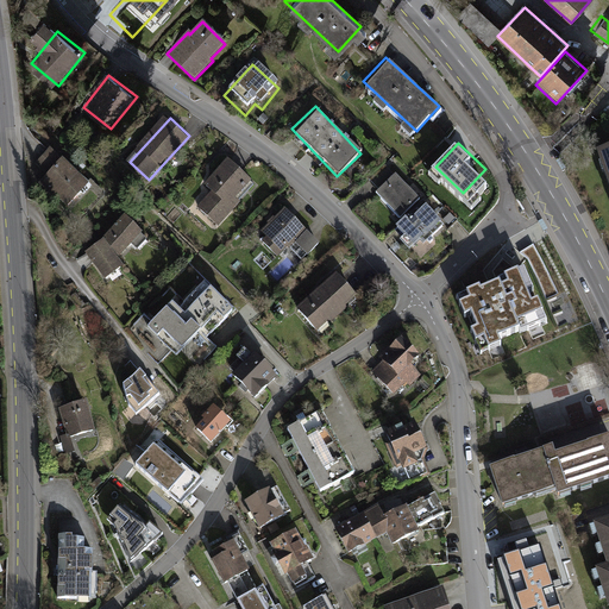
[(61,146),(38,169),(73,203),(95,182),(61,146)]
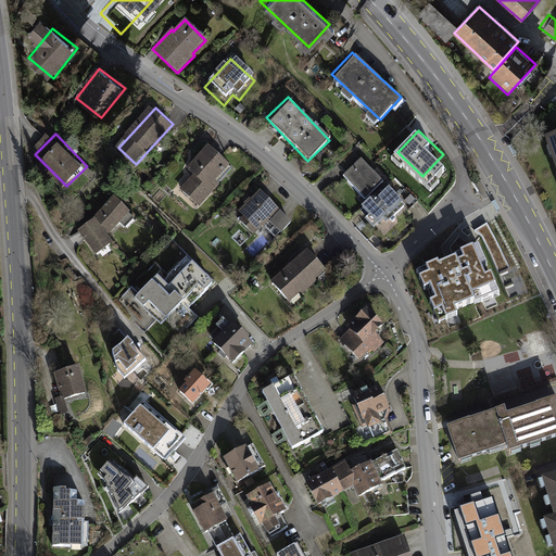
[(555,138),(541,144),(555,182),(555,138)]
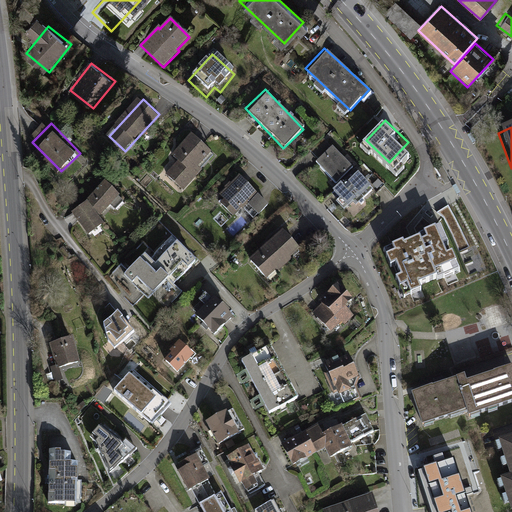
[(189,135),(163,172),(186,188),(211,151),(189,135)]
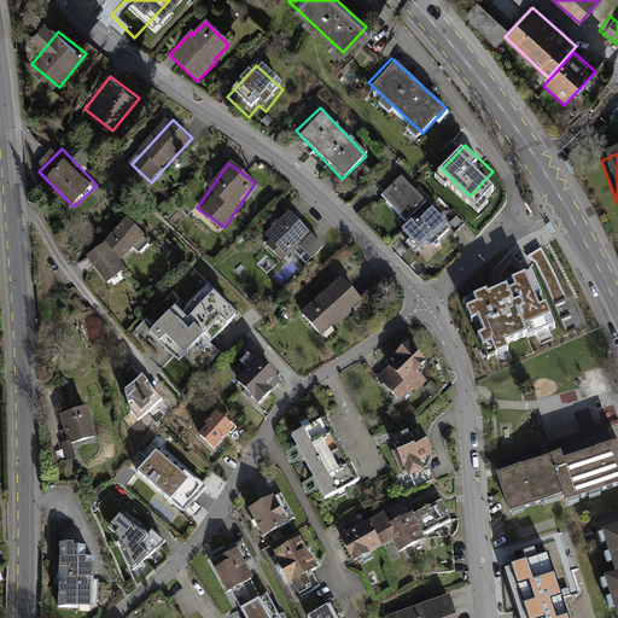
[(365,164),(350,173),(354,180),(368,170),(365,164)]
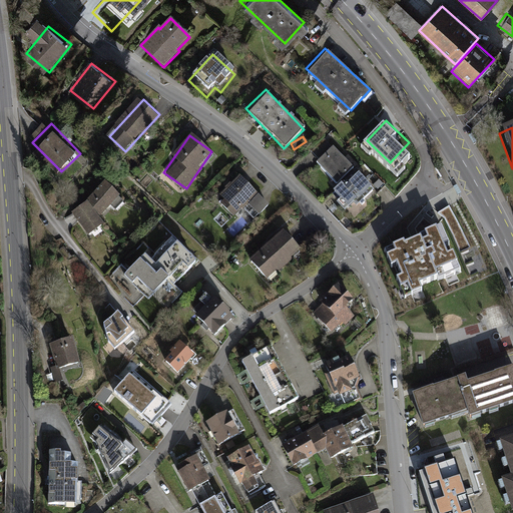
[(334,143),(315,163),(339,185),(357,165),(334,143)]
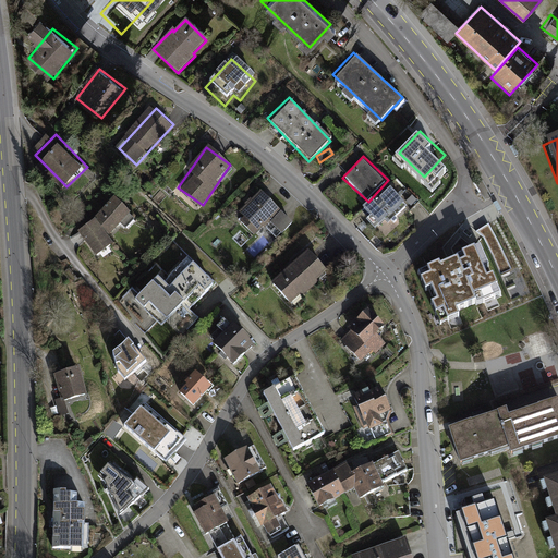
[(389,183),(368,205),(395,229),(415,207),(389,183)]
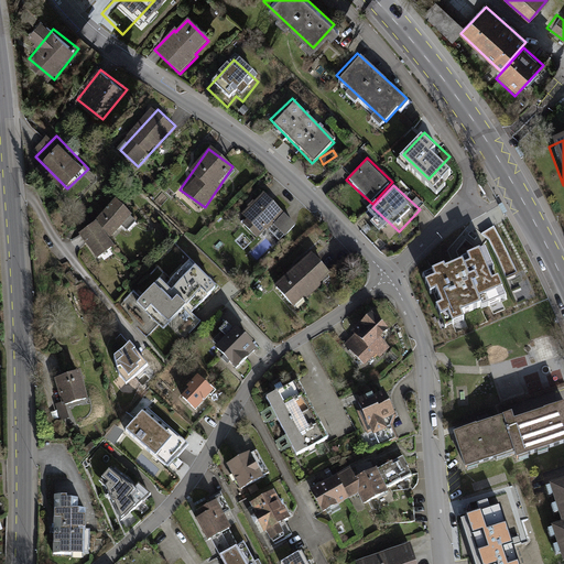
[(264,188),(241,219),(267,239),(290,209),(264,188)]
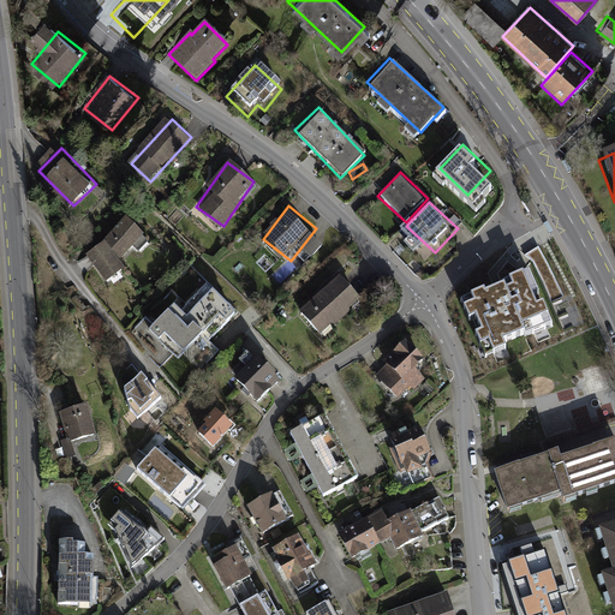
[(129,218),(82,256),(102,279),(149,242),(129,218)]
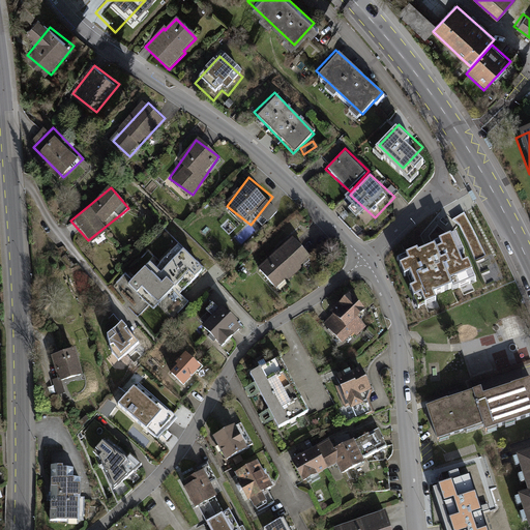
[(469,226),(390,266),(404,296),(446,277),(457,300),(497,284),(469,226)]
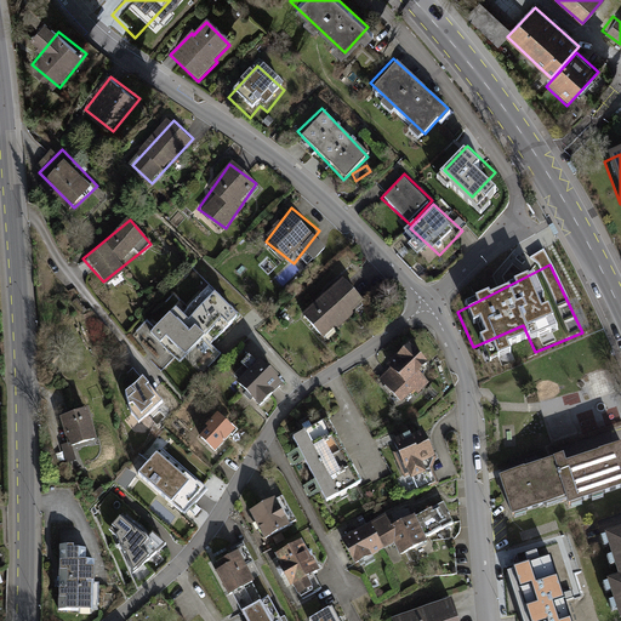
[(337,277),(303,307),(329,336),(363,306),(337,277)]
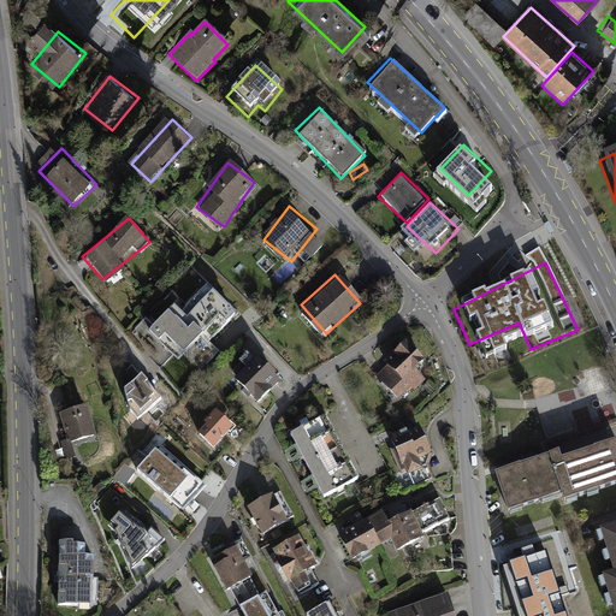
[(179,298),(149,330),(178,357),(203,332),(211,338),(236,312),(207,283),(185,304),(179,298)]
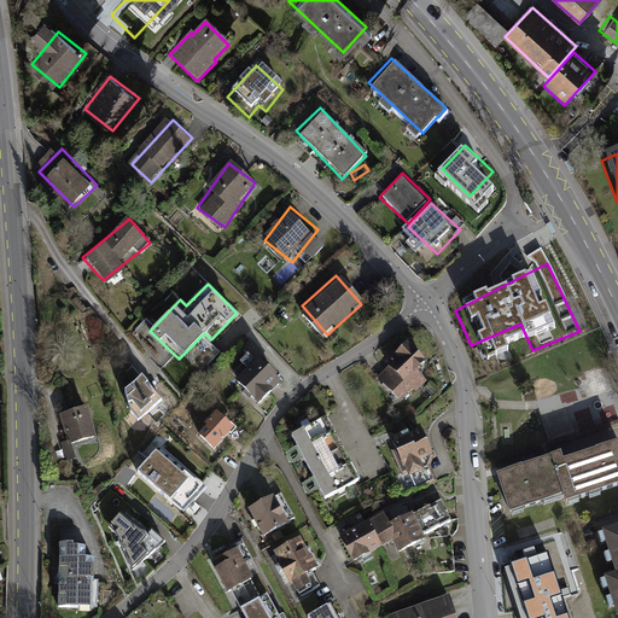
[(493,339),(474,347),(484,369),(501,362),(493,339)]
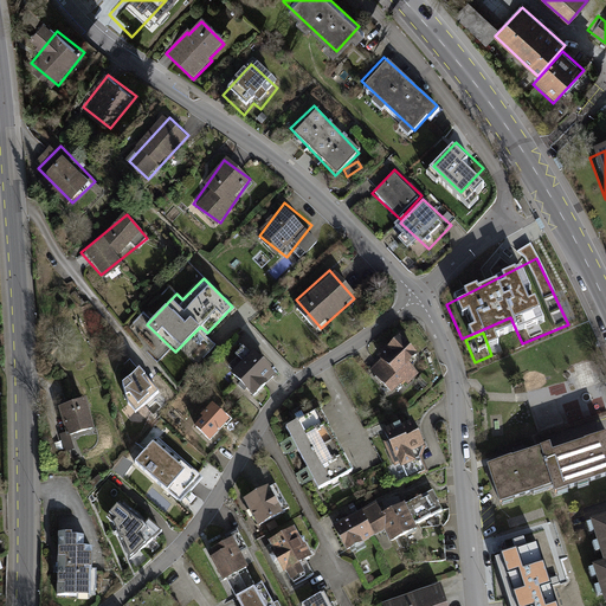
[(251,342),(225,361),(247,391),(274,371),(251,342)]
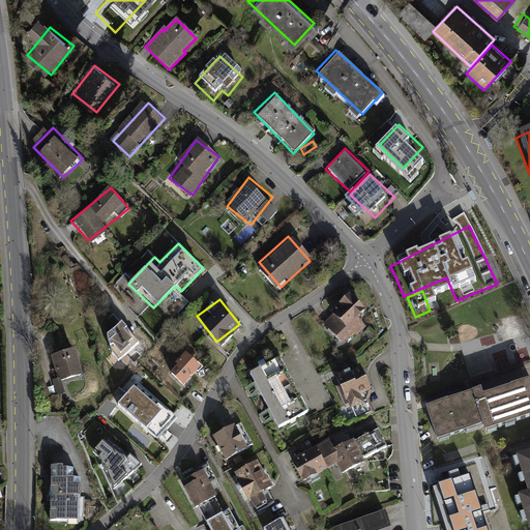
[(348,300),(319,325),(342,351),(371,326),(348,300)]
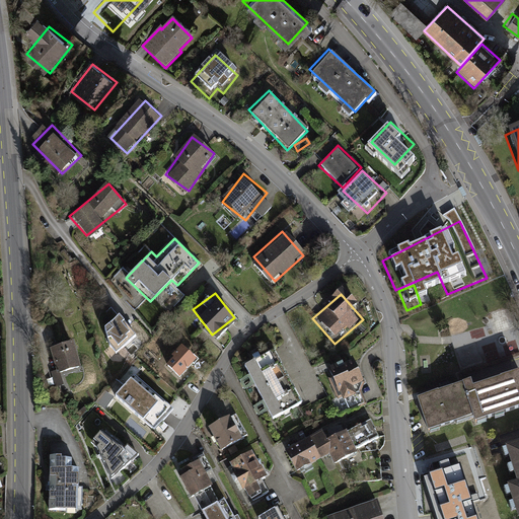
[(120,315),(105,327),(109,345),(116,352),(136,335),(120,315)]
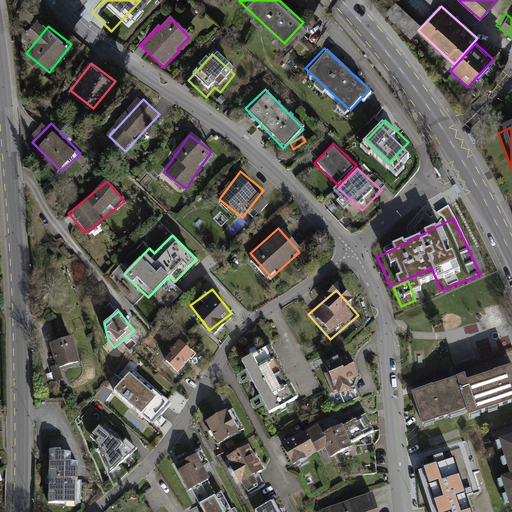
[(70,328),(48,335),(58,366),(80,359),(70,328)]
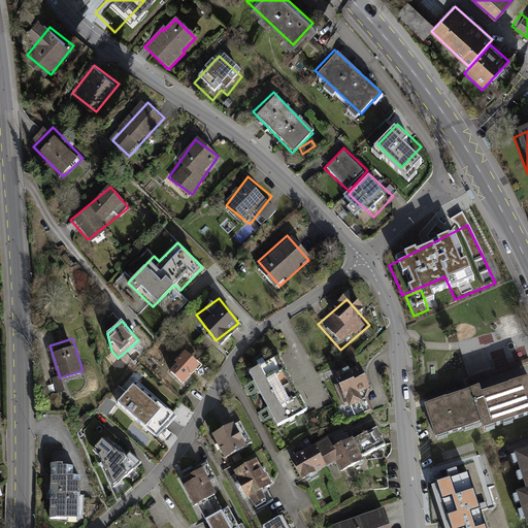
[(190,345),(167,365),(183,383),(205,363),(190,345)]
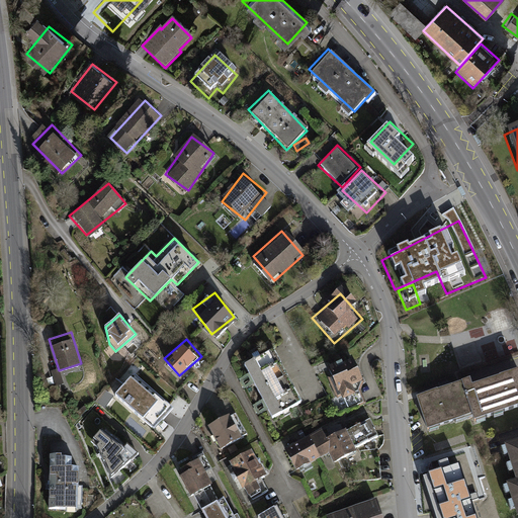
[(271,348),(243,363),(273,421),(303,406),(271,348)]
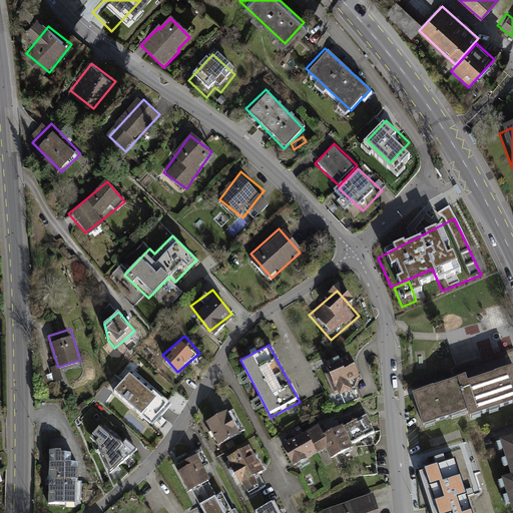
[(349,361),(323,369),(332,398),(358,390),(349,361)]
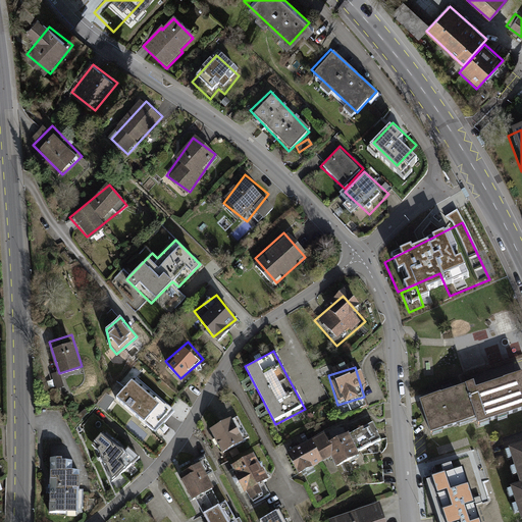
[(135,374),(114,399),(155,433),(173,411),(170,409),(173,406),(135,374)]
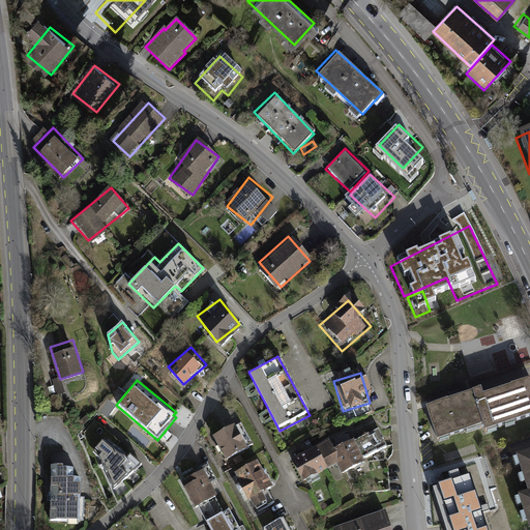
[(481,392),(428,409),(438,442),(483,429),(486,435),(529,420),(529,385),(484,400),(481,392)]
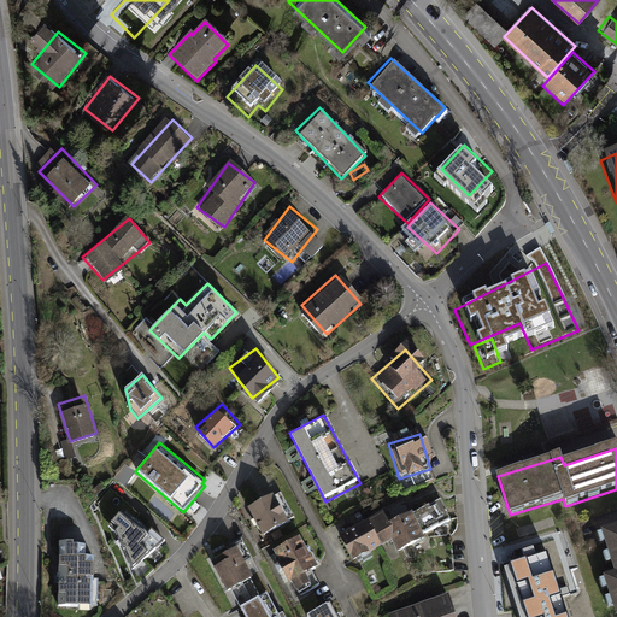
[(129,469),(119,482),(127,487),(136,475),(129,469)]
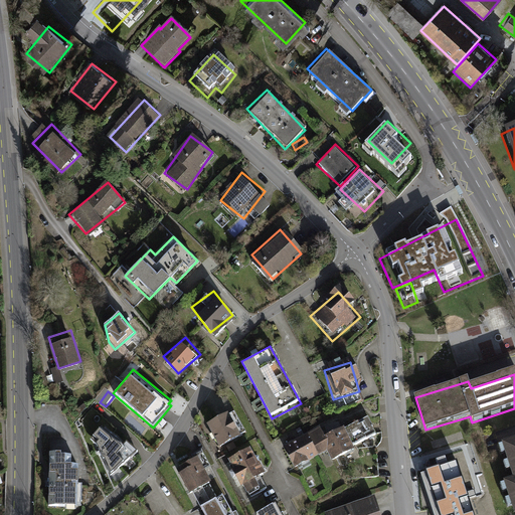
[(363,404),(281,442),(294,473),(377,436),(363,404)]
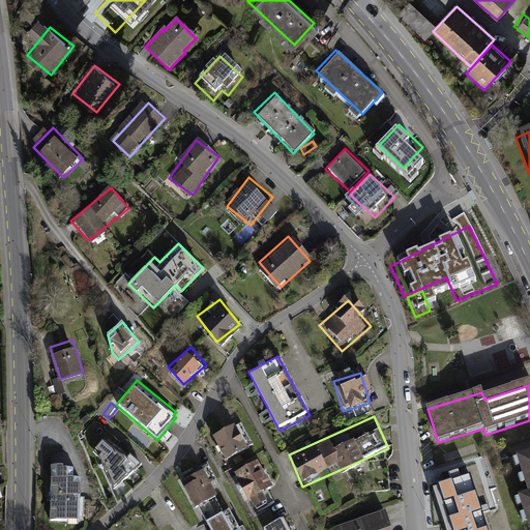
[(238,429),(212,442),(226,466),(252,453),(238,429)]
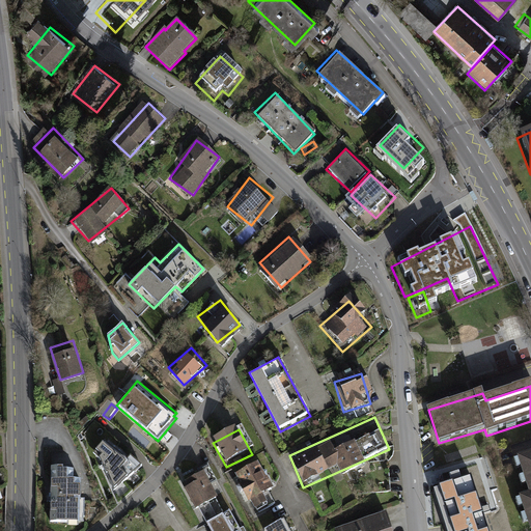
[(103,440),(93,452),(100,456),(114,491),(142,465),(131,454),(126,459),(103,440)]
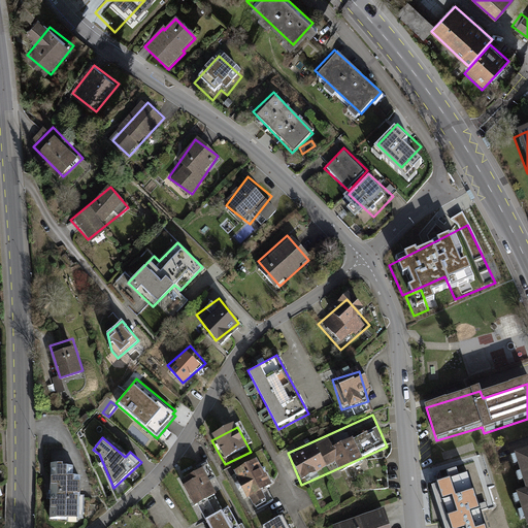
[(527,442),(506,451),(527,513),(527,442)]
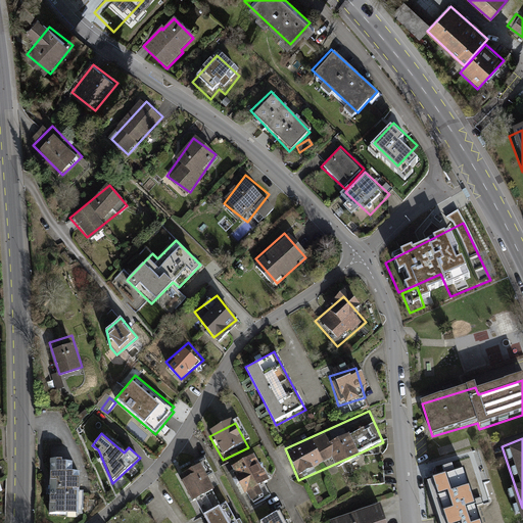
[(79,457),(47,459),(50,515),(83,513),(79,457)]
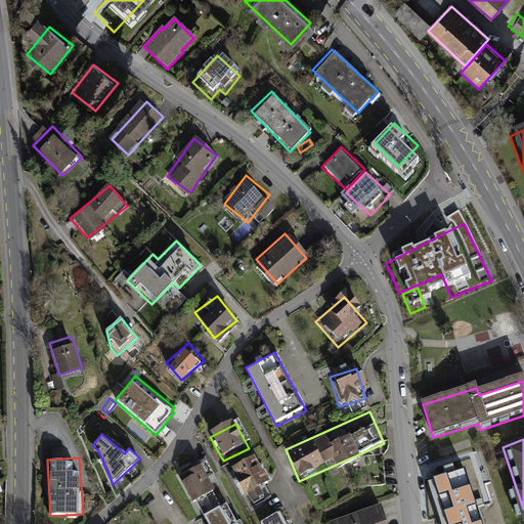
[(180,488),(190,509),(215,496),(208,482),(214,479),(205,461),(194,467),(198,473),(182,480),(185,486),(180,488)]
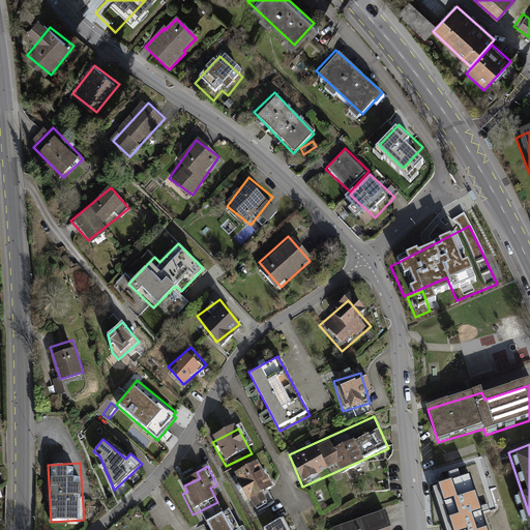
[(257,466),(233,478),(253,517),(270,508),(264,496),(270,493),(257,466)]
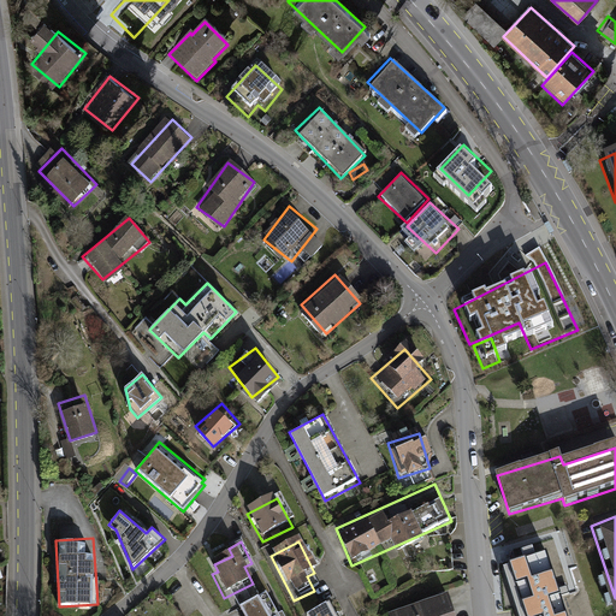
[(545,558),(509,569),(523,615),(563,615),(557,596),(548,567),(545,558)]
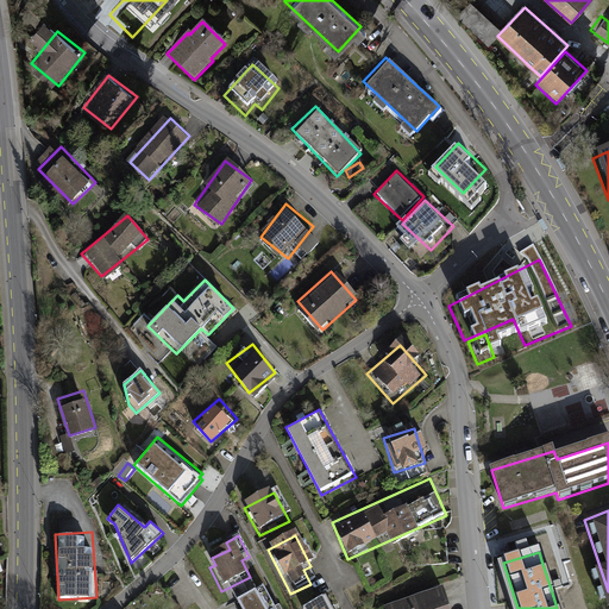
[(264,585),(240,598),(245,608),(282,608),(280,606),(276,607),(264,585)]
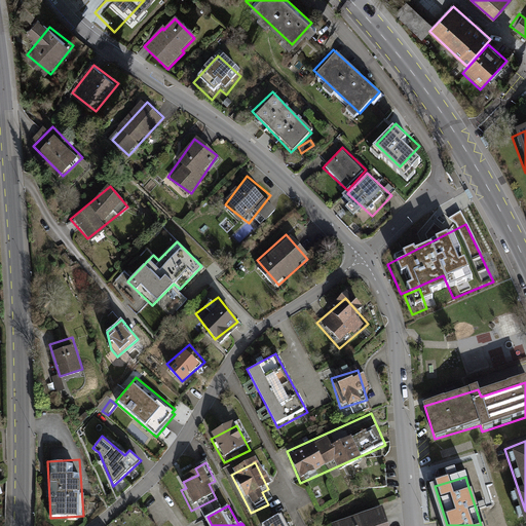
[(379,525),(376,512),(335,524),(335,525),(379,525)]
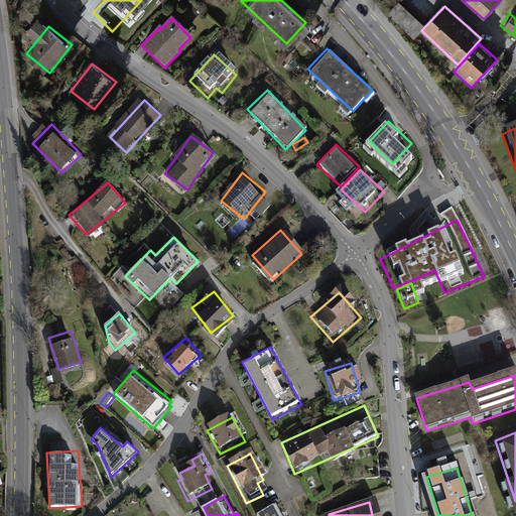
[(284,515),(278,503),(258,513),(258,515),(284,515)]
